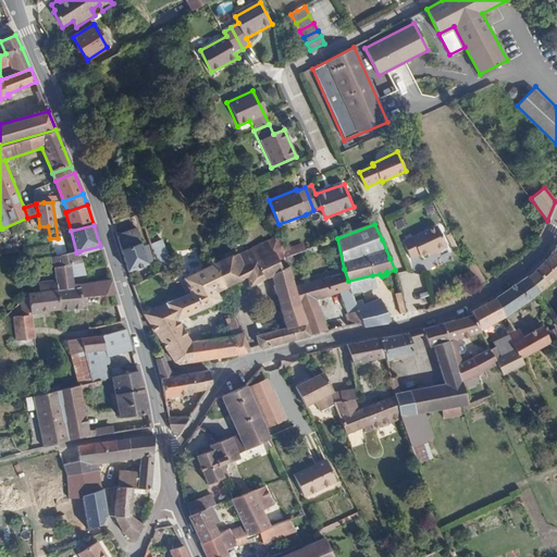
[(135,227),(115,234),(118,239),(121,250),(140,242),(135,227)]
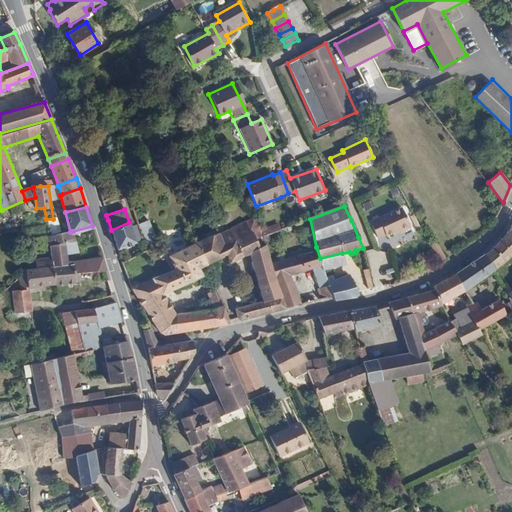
[(403,209),(372,226),(381,241),(388,237),(390,239),(401,232),(403,234),(414,228),(403,209)]
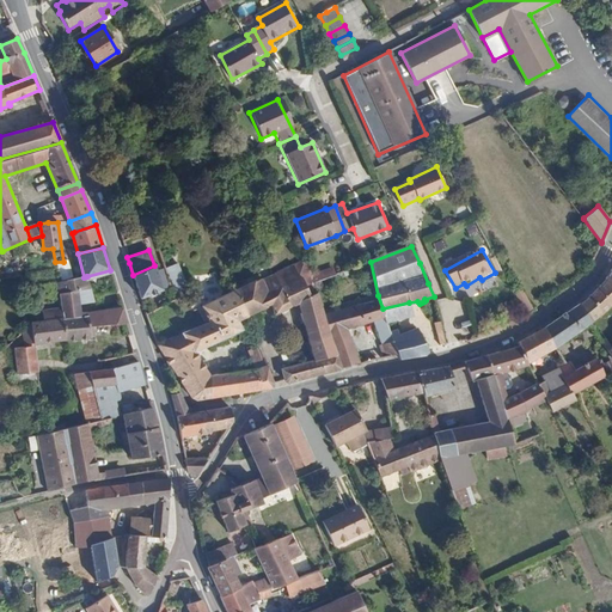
[(304,261),(294,267),(299,279),(301,277),(311,297),(317,294),(313,283),(312,279),(304,262),(304,261)]
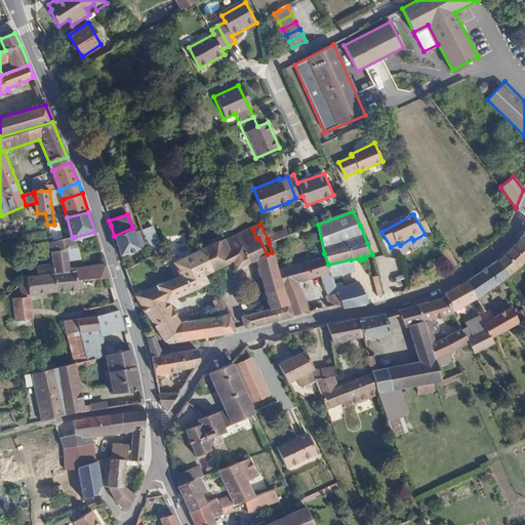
[(152,227),(139,231),(146,248),(158,243),(152,227)]
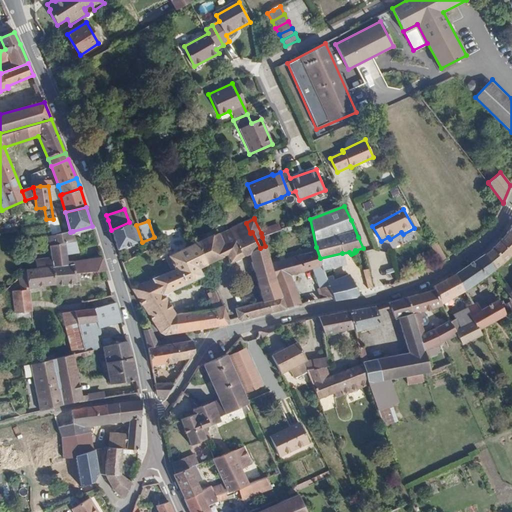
[(245,221),(219,234),(218,233),(196,243),(206,263),(226,254),(230,262),(248,254),(262,301),(235,309),(237,317),(239,320),(285,309),(284,308),(278,287),(276,280),(271,264),(265,246),(260,248),(252,232),(250,233),(246,223),(245,221)]
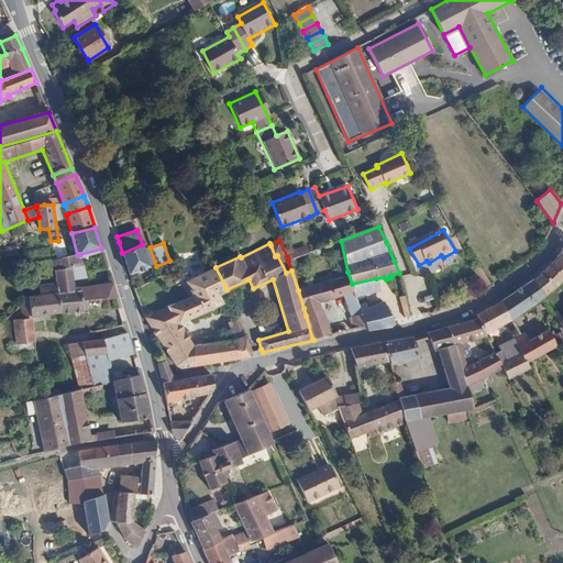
[(122,253),(129,274),(148,265),(142,244),(122,253)]
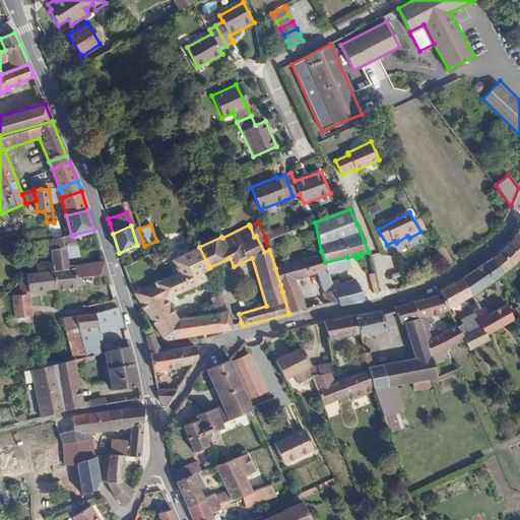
[(73,235),(71,236),(56,238),(58,248),(51,250),(52,261),(35,263),(37,273),(54,271),(62,270),(68,268),(65,248),(76,245),(73,235)]
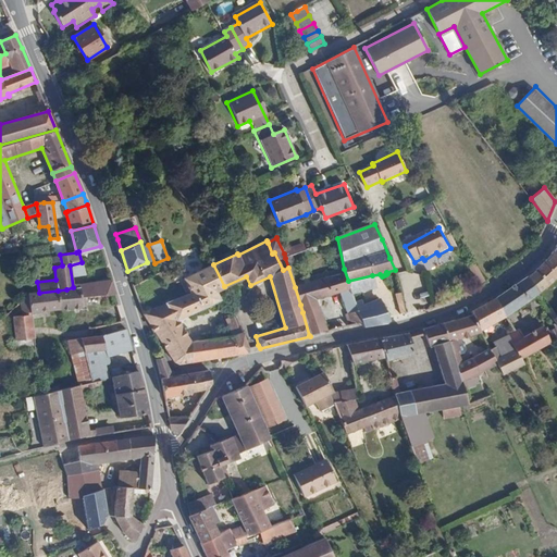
[(525,277),(537,294),(551,283),(556,276),(556,267),(548,257),(535,271),(525,277)]
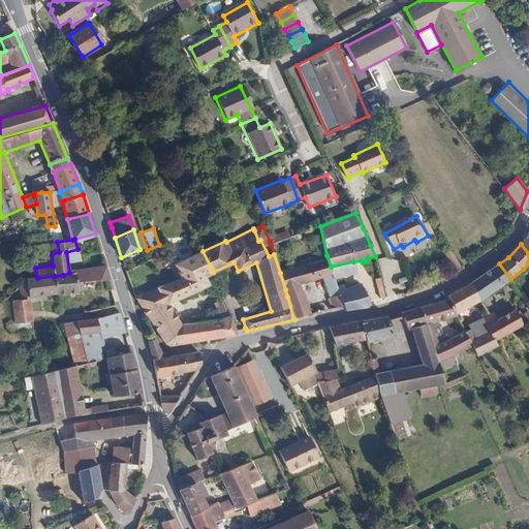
[(452,250),(443,254),(448,263),(441,268),(444,275),(459,268),(452,250)]
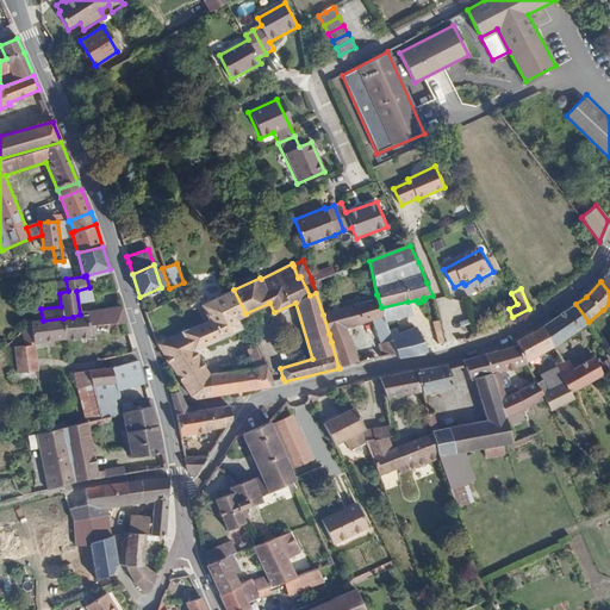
[(269,386),(271,383),(263,363),(253,367),(209,373),(193,350),(238,329),(235,319),(246,313),(234,290),(200,305),(207,321),(155,343),(190,394),(197,398),(269,386)]
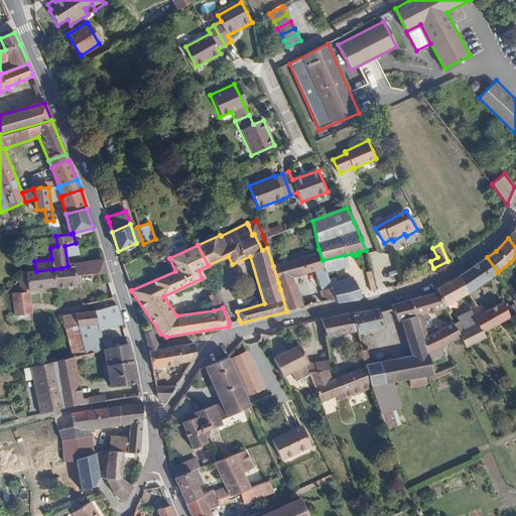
[(273,266),(278,282),(317,269),(325,267),(323,260),(318,249),(302,254),(303,257),(273,266)]
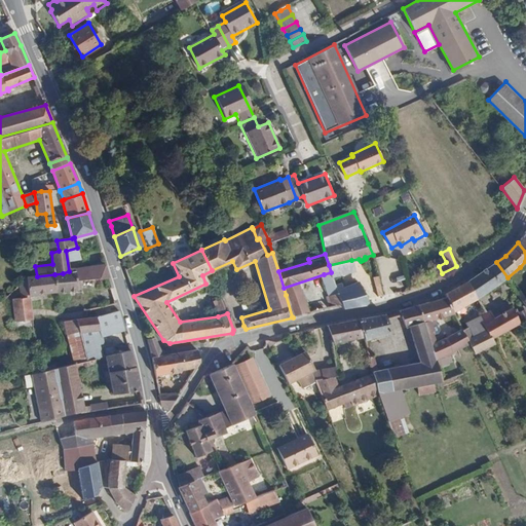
[(331,272),(332,277),(354,272),(351,260),(329,265),(331,272)]
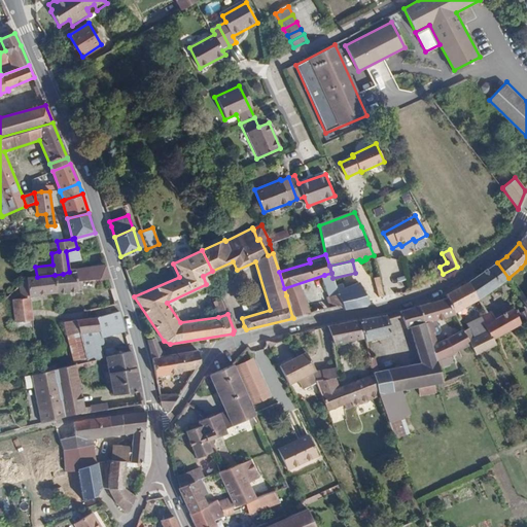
[(497,262),(468,283),(478,300),(498,285),(507,278),(508,278),(497,262)]
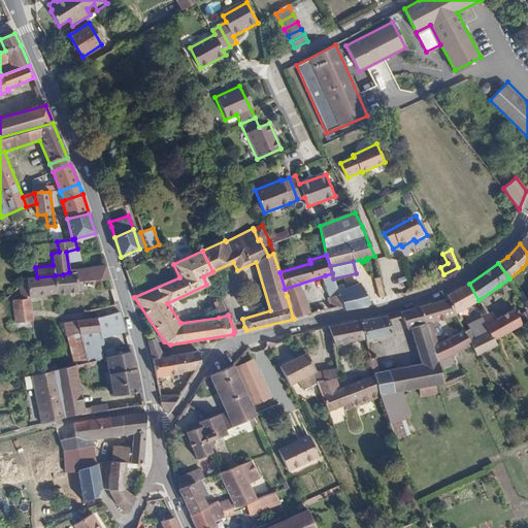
[(97,279),(108,277),(105,266),(88,268),(75,270),(75,271),(77,282),(97,279)]
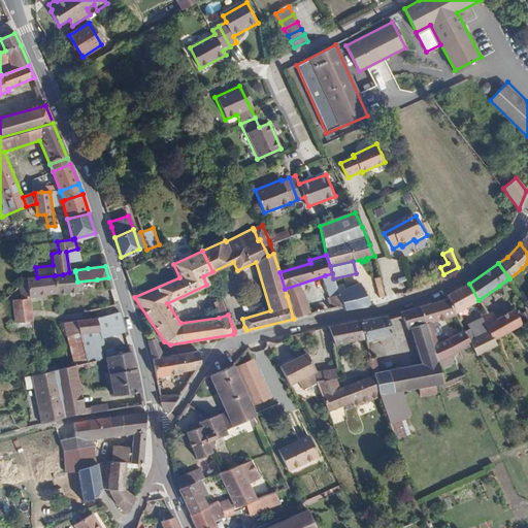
[(67,292),(70,291),(80,290),(99,289),(97,279),(77,282),(75,271),(69,272),(63,274),(67,292)]
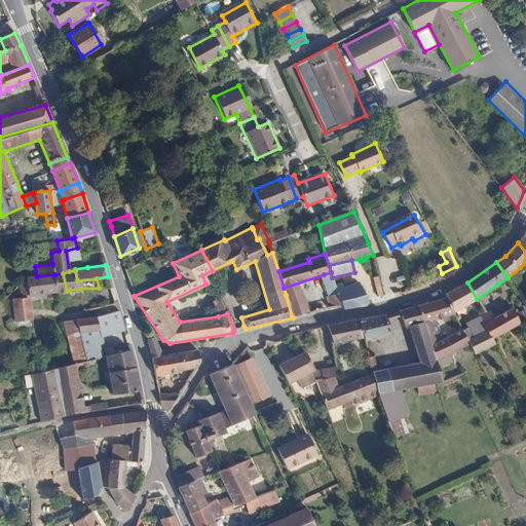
[(324,274),(330,296),(337,294),(332,277),(331,272),(324,274)]
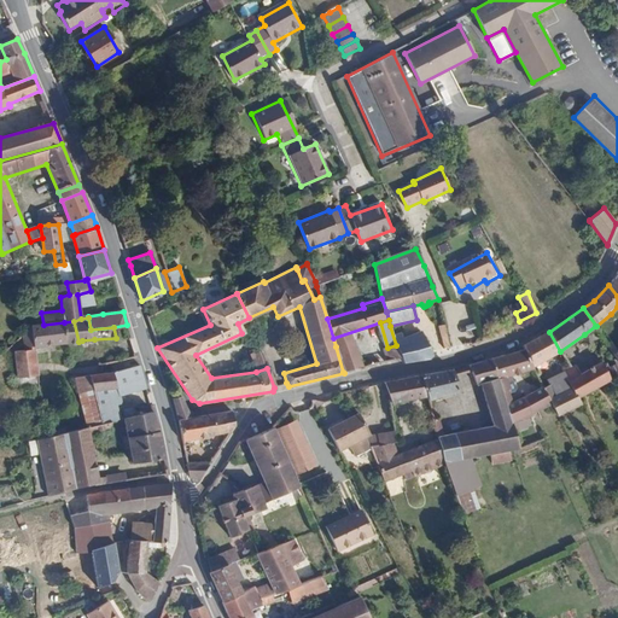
[(79,342),(74,321),(64,322),(68,343),(79,342)]
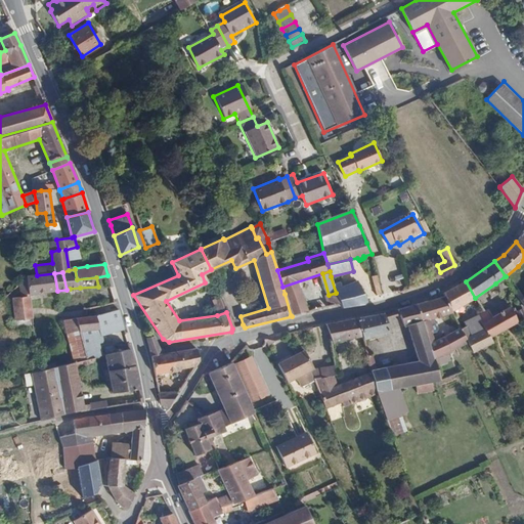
[(14,319),(32,318),(30,294),(57,291),(54,273),(37,275),(27,277),(18,284),(20,294),(22,297),(12,298),(14,319)]
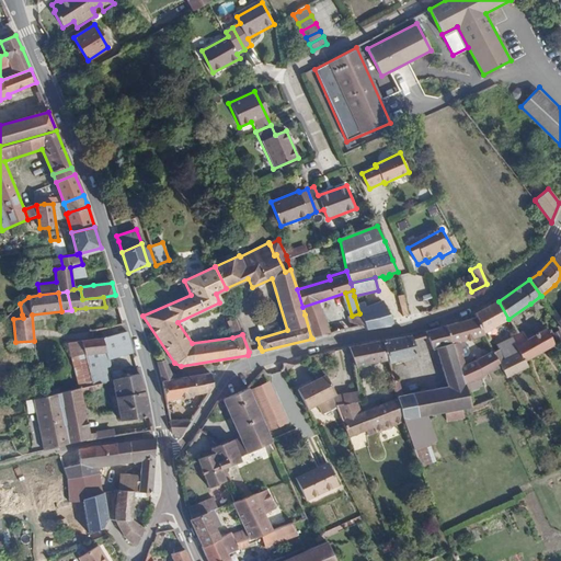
[(474,313),(476,317),(483,331),(507,319),(508,319),(499,301),(474,313)]
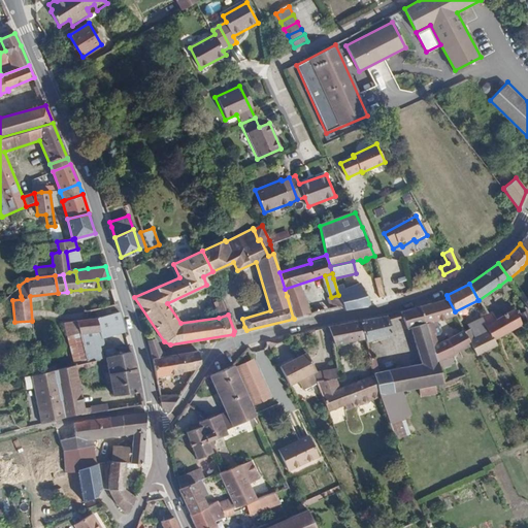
[(339,296),(342,306),(343,309),(366,305),(368,303),(367,300),(361,288),(339,296)]
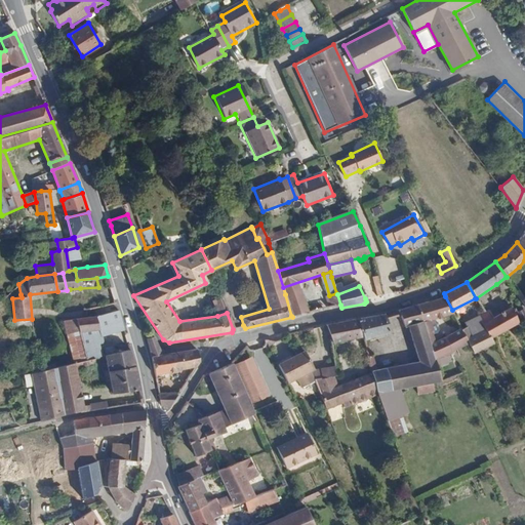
[(285,294),(291,316),(308,312),(300,289),(285,294)]
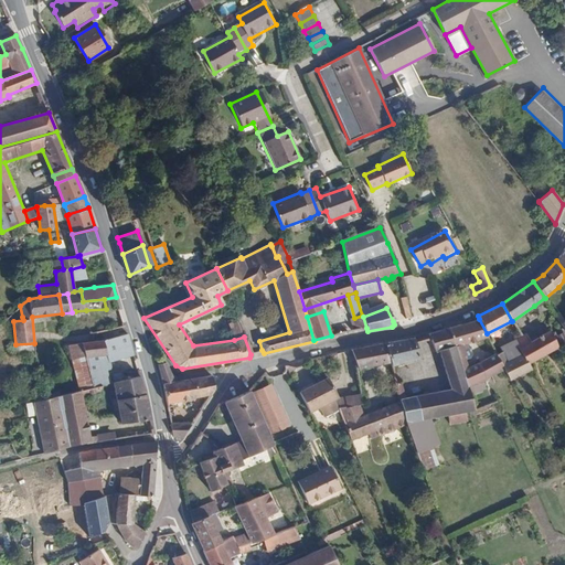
[(354,318),(358,330),(366,328),(363,317),(362,316),(354,318)]
